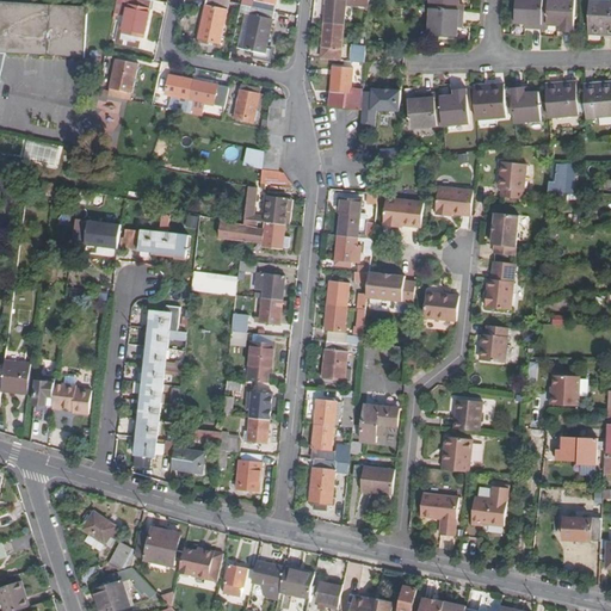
[(0,0),(0,79),(6,51),(85,56),(88,4),(19,0),(0,0)]
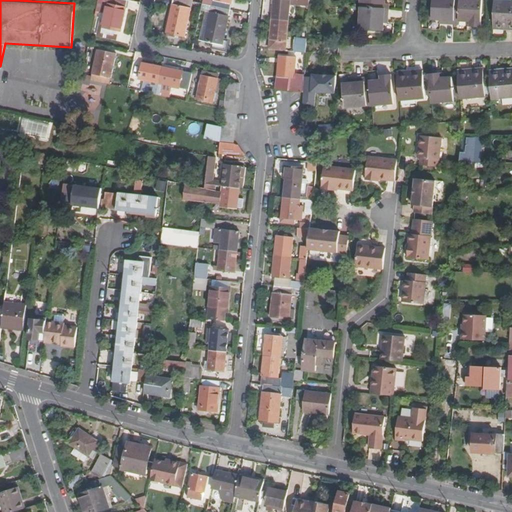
[(108,0),(98,0),(98,4),(97,8),(106,11),(108,0)]
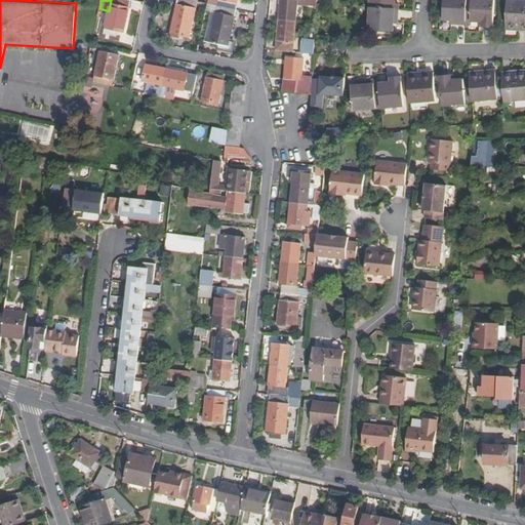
[(111,0),(109,11),(107,21),(106,26),(117,29),(121,30),(124,30),(130,0),(111,0)]
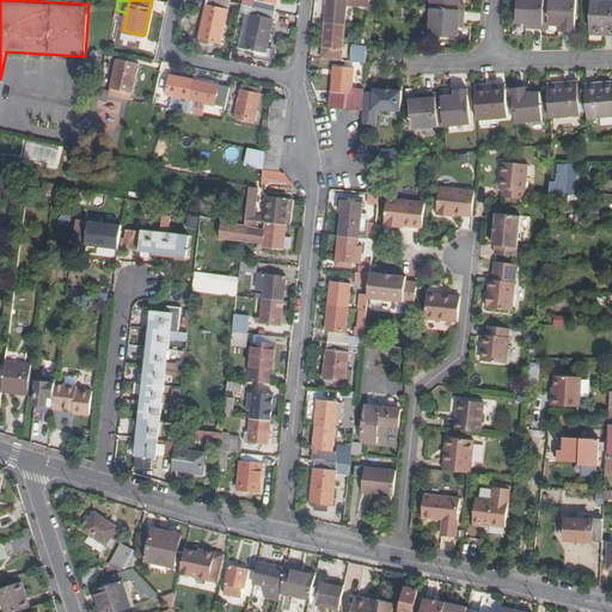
[(207,0),(200,37),(221,43),(231,0),(207,0)]
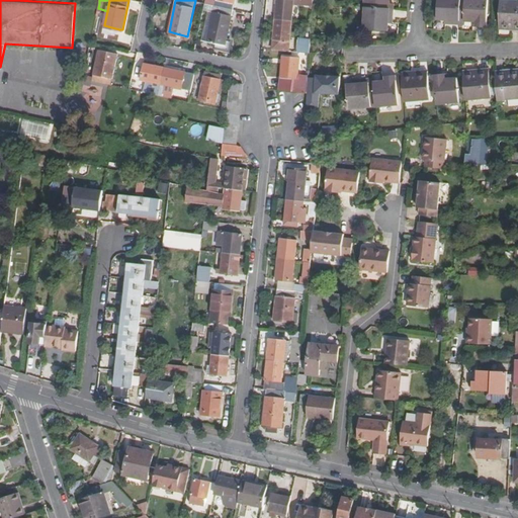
[(236,0),(217,0),(214,11),(208,40),(226,45),(234,9),(236,0)]
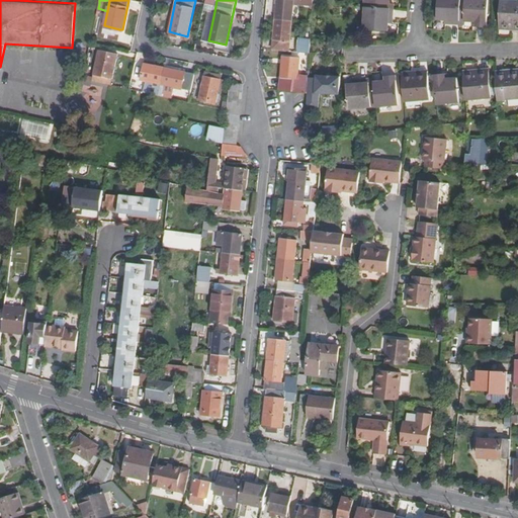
[(286,0),(277,0),(275,39),(291,41),(291,38),(292,21),(294,1),(286,0)]
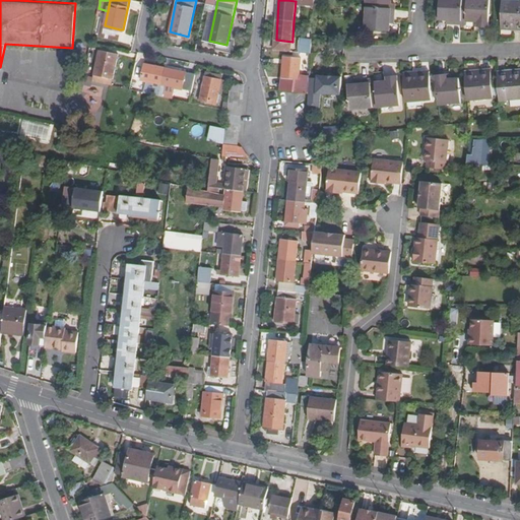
[(381,9),(394,10),(395,5),(391,5),(391,0),(366,0),(366,4),(382,5),(381,9)]
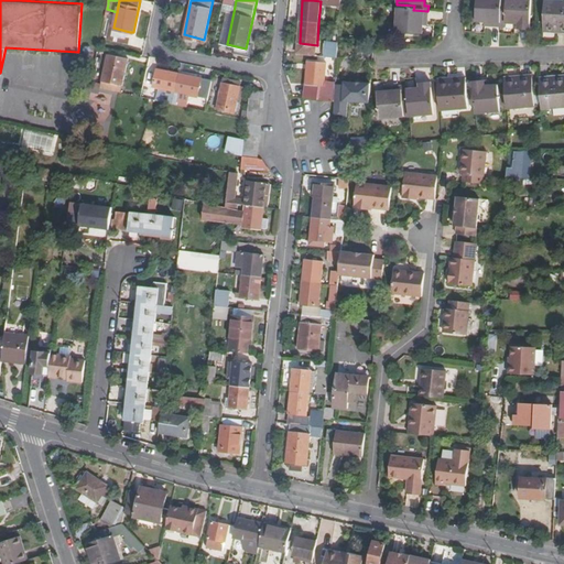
[(489,26),(500,28),(501,12),(507,12),(507,0),(477,0),(477,22),(489,23),(489,26)]
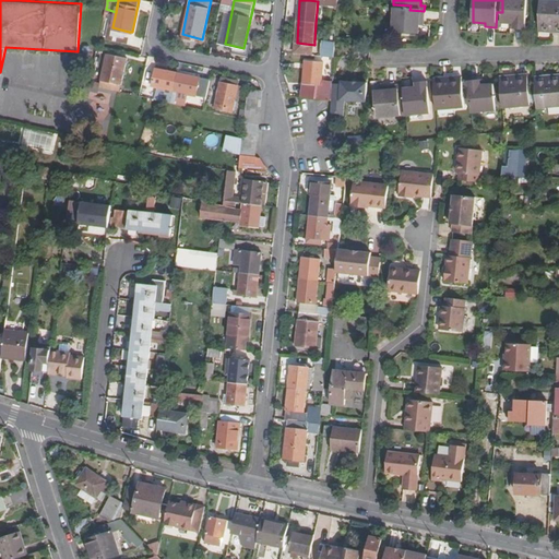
[(497,12),(496,27),(501,27),(501,23),(514,24),(514,28),(524,30),(525,0),(502,0),(502,12),(497,12)]
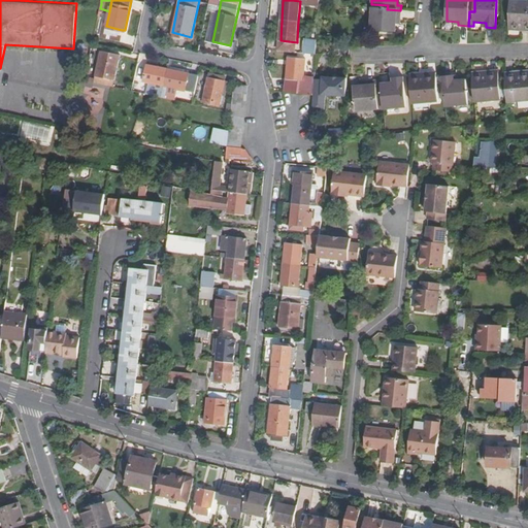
[(519,28),(527,28),(527,3),(512,3),(509,32),(518,33),(519,28)]
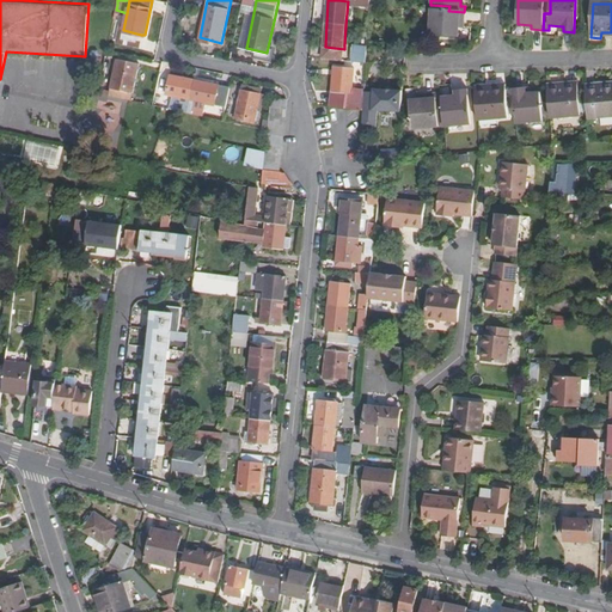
[(450,6),(430,5),(429,36),(459,38),(459,26),(464,26),(464,12),(448,11),(450,6)]
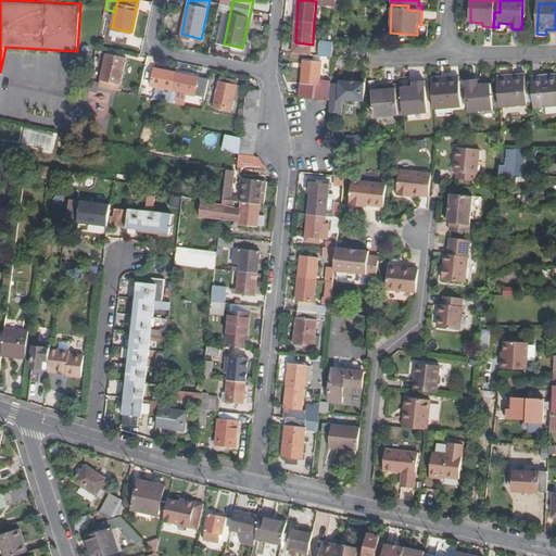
[(111,33),(112,27),(113,22),(109,21),(105,36),(126,41),(128,32),(124,30),(123,36),(111,33)]
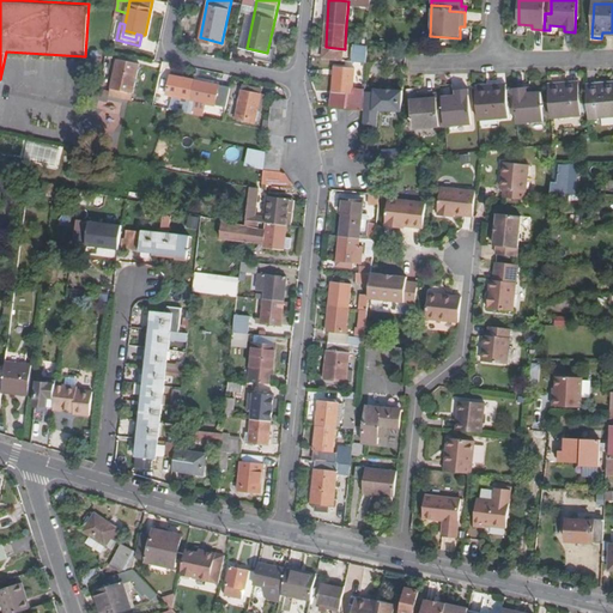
[(344,61),(352,62),(353,46),(345,46),(345,49),(326,47),(325,52),(344,54),(344,61)]
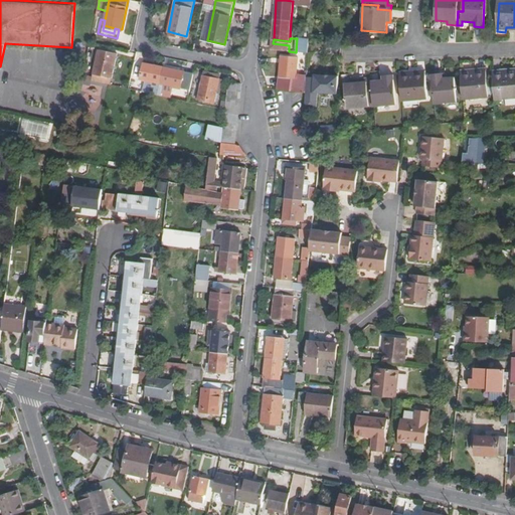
[(310,40),(297,38),(296,52),(309,53),(310,40)]
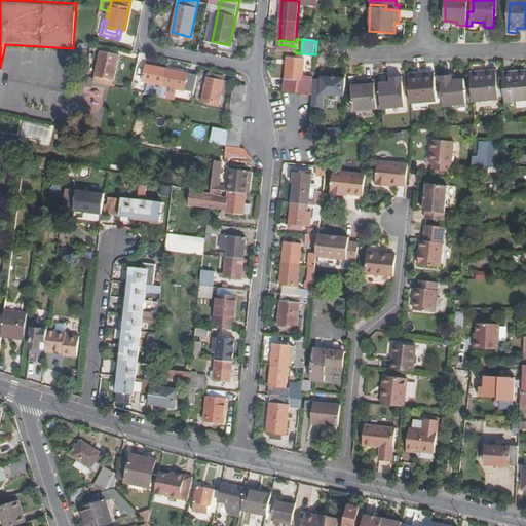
[(101,48),(94,80),(113,84),(120,53),(101,48)]
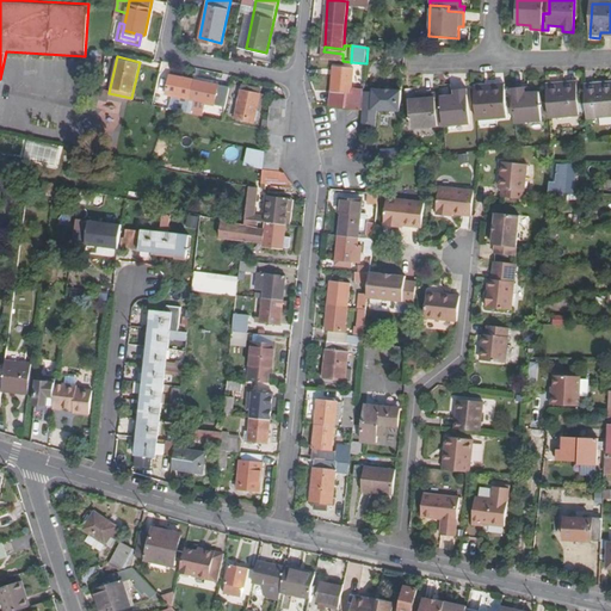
[(349,92),(346,106),(363,109),(364,91),(365,87),(355,86),(356,68),(335,67),(333,90),(349,92)]
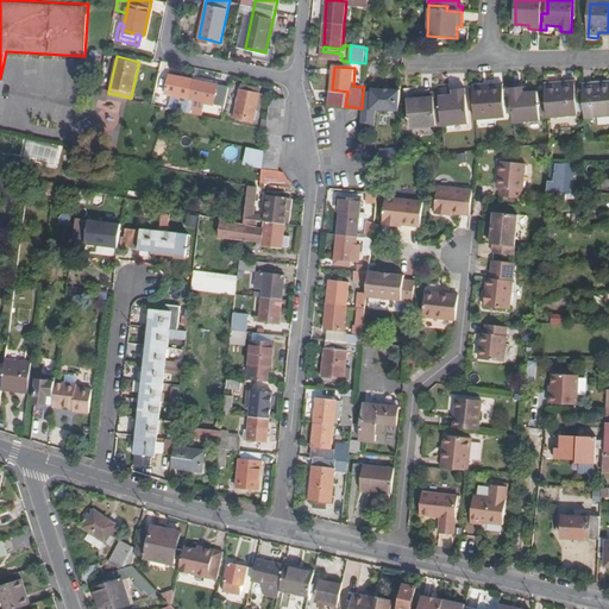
[(193,112),(203,114),(205,107),(200,106),(201,100),(226,106),(230,86),(200,79),(176,74),(171,93),(179,95),(175,107),(193,112)]
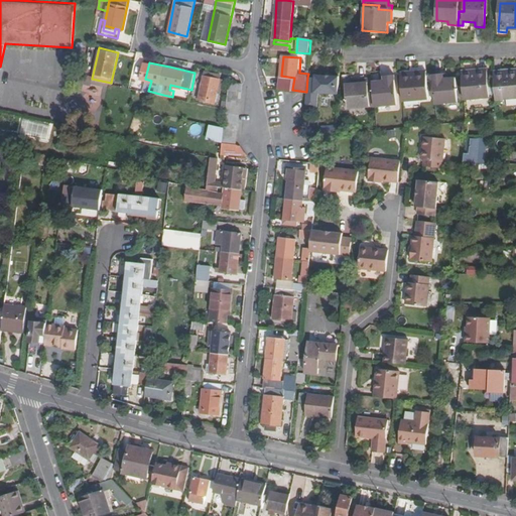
[(494,73),(496,98),(515,95),(515,67),(510,68),(510,71),(494,73)]
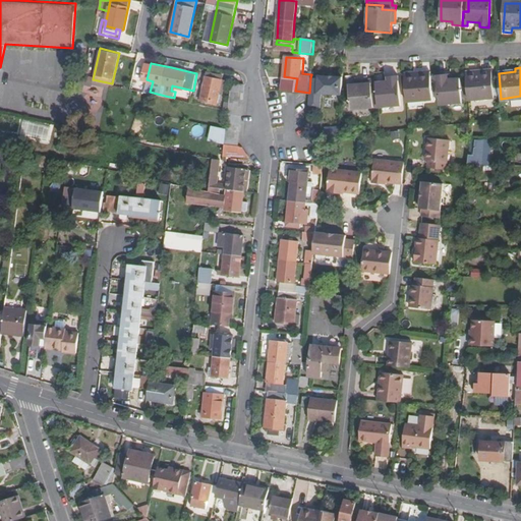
[(495,99),(493,75),(476,76),(476,71),(466,72),(468,101),(495,99)]
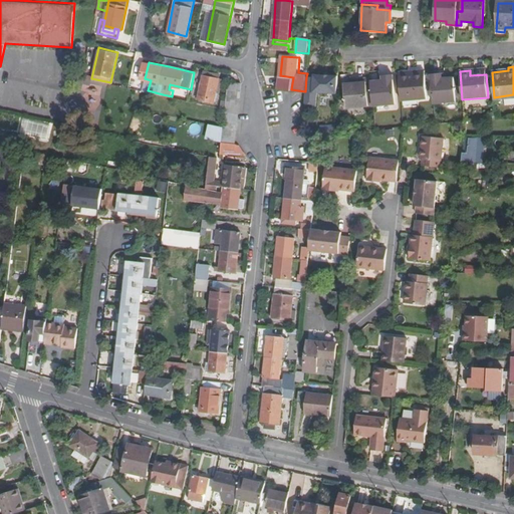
[(400,74),(403,104),(427,101),(425,77),(410,78),(410,73),(400,74)]
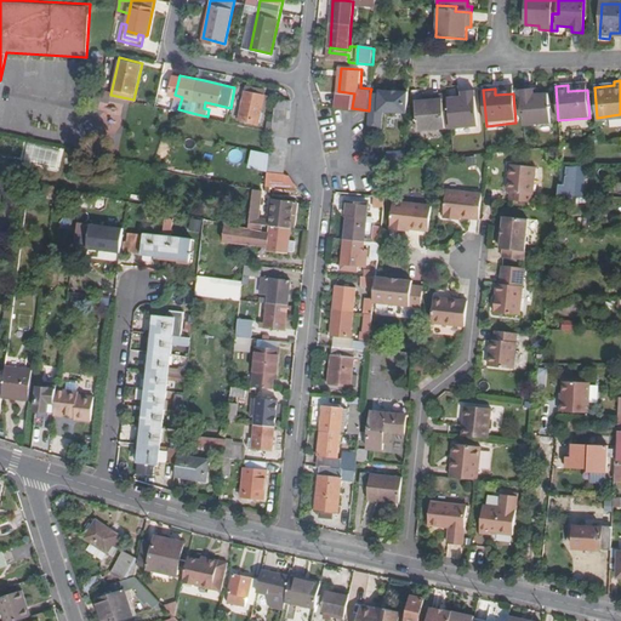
[(533,89),(522,90),(524,124),(550,121),(547,91),(534,91),(533,89)]
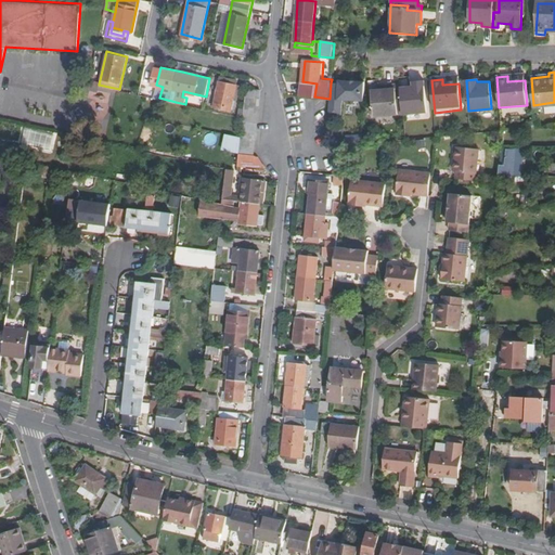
[(215,102),(232,106),(236,85),(219,80),(215,102)]
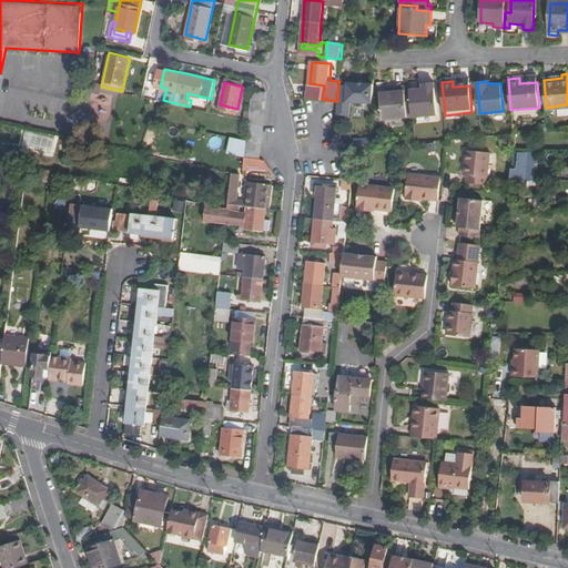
[(347,85),(338,84),(337,101),(337,112),(373,113),(375,83),(347,82),(347,85)]
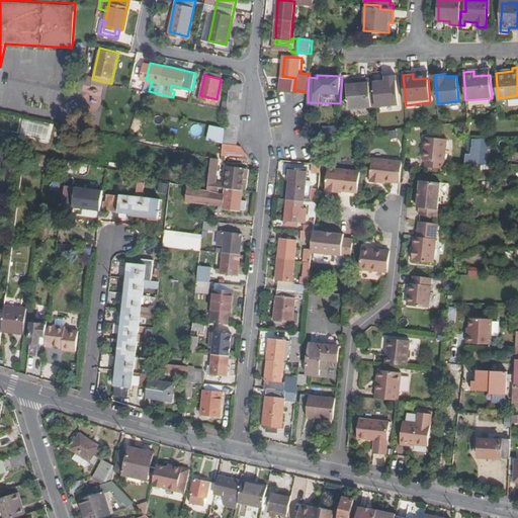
[(374,79),(369,80),(370,93),(375,93),(377,107),(399,105),(397,75),(386,77),(386,80),(374,81),(374,79)]
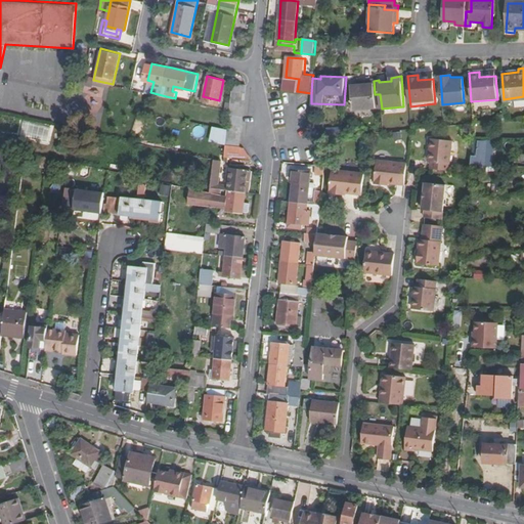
[(354,111),(382,108),(380,94),(375,94),(374,81),(363,82),(363,86),(352,87),(354,111)]
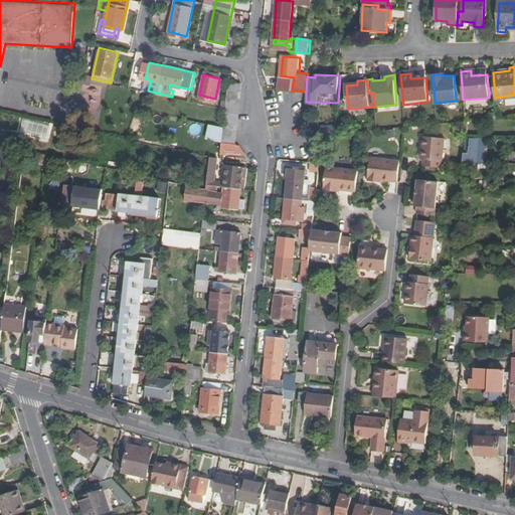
[(226,105),(226,109),(225,113),(224,121),(224,128),(223,131),(223,135),(222,143),(221,154),(225,155),(235,156),(236,145),(237,137),(237,129),(238,122),(239,115),(239,107),(240,100),(241,92),(242,83),(241,83),(229,82),(228,91),(227,98),(226,105)]
